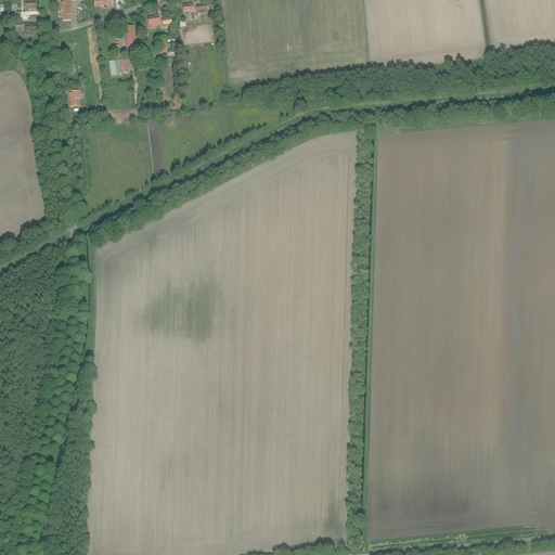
[(30,1),(25,1),(26,11),(39,10),(38,0),(30,1)]
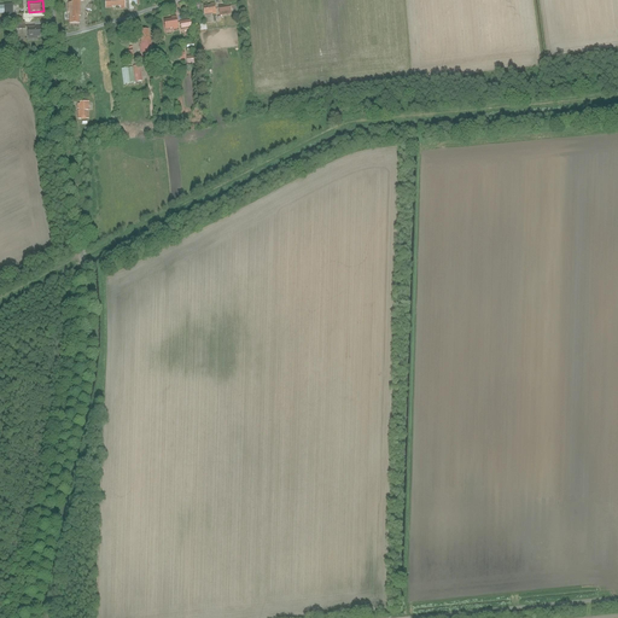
[(74,3),(69,3),(69,7),(71,7),(71,24),(82,23),(82,16),(82,3),(80,3),(80,0),(74,0),(74,3)]
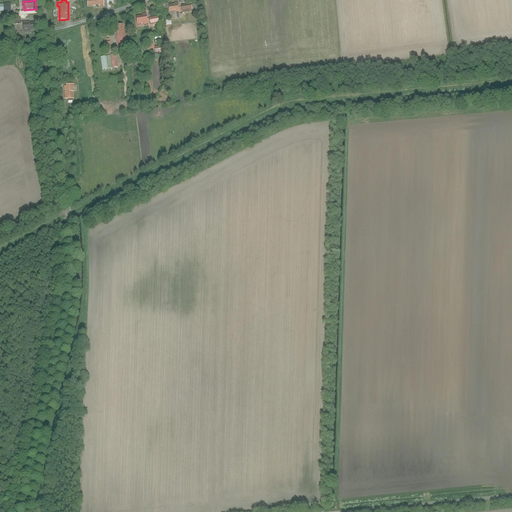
[(181,4),(170,5),(171,14),(178,13),(182,12),(181,6),(181,4)]
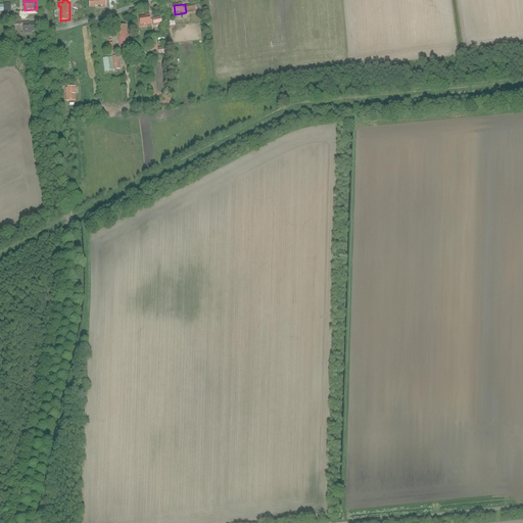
[(147,15),(141,16),(142,25),(149,24),(149,25),(153,24),(152,18),(152,14),(147,14),(147,15)]
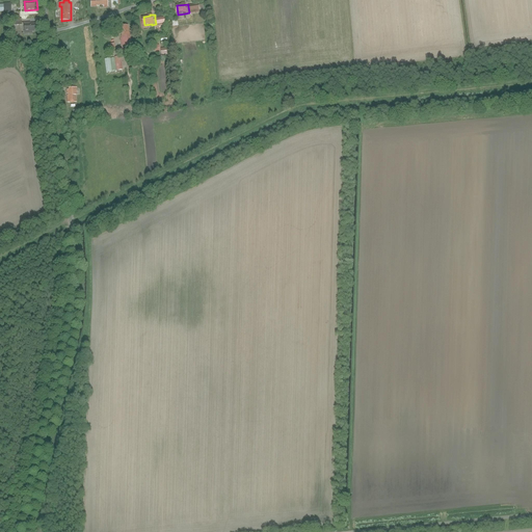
[(38,24),(25,24),(26,32),(40,32),(38,24)]
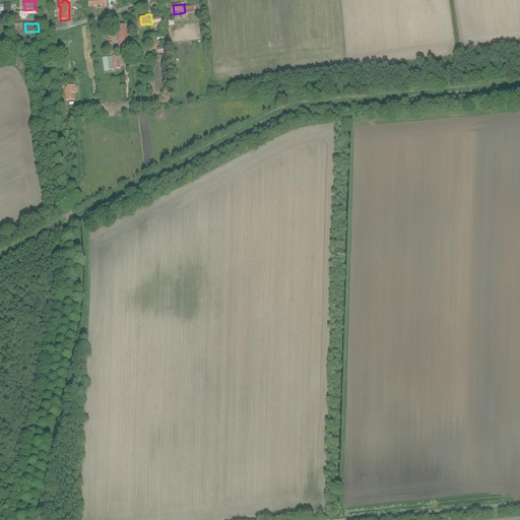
[(129,33),(122,34),(123,44),(131,43),(129,33)]
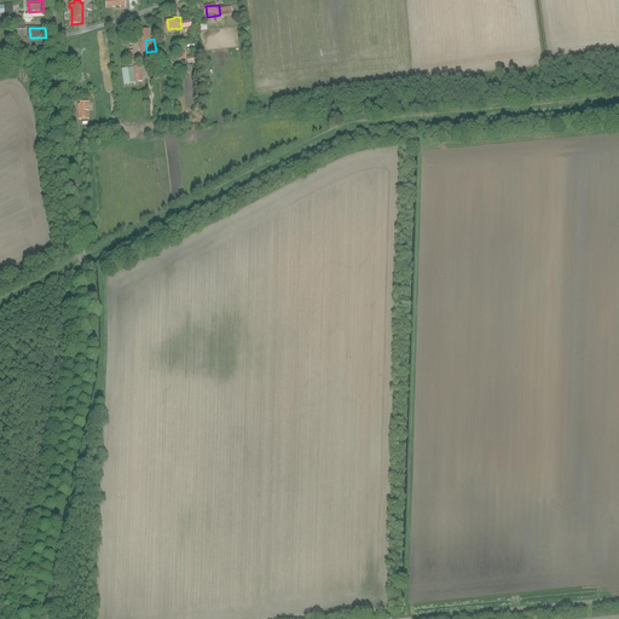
[(143,65),(136,67),(137,82),(145,81),(143,65)]
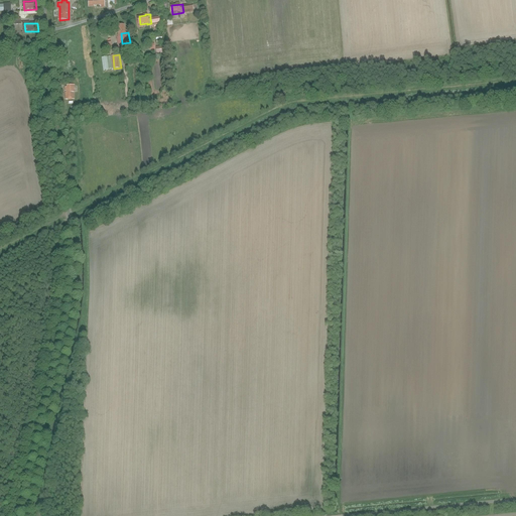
[(102,56),(103,70),(113,70),(112,55),(102,56)]
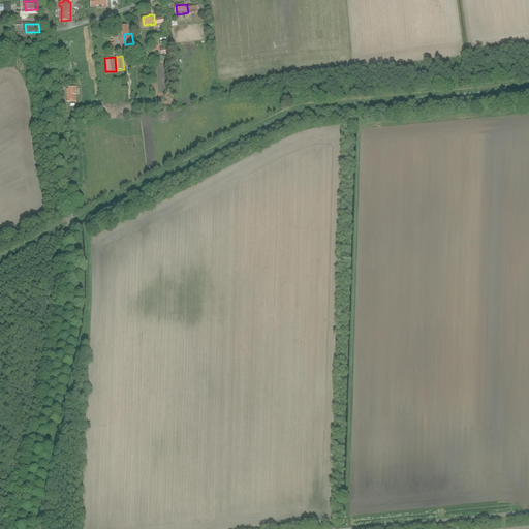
[(78,87),(69,87),(70,89),(68,89),(68,102),(78,101),(76,94),(79,94),(78,87)]
